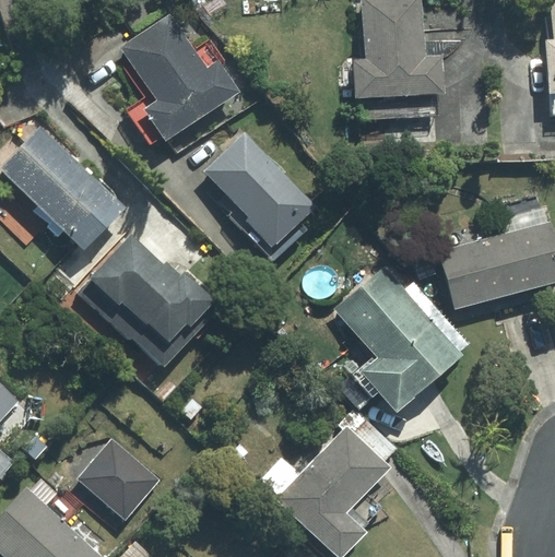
[(440,123),(440,94),(443,94),(443,56),(425,56),(424,0),(361,0),(362,56),(353,56),(354,95),(357,95),(357,125),(440,123)]
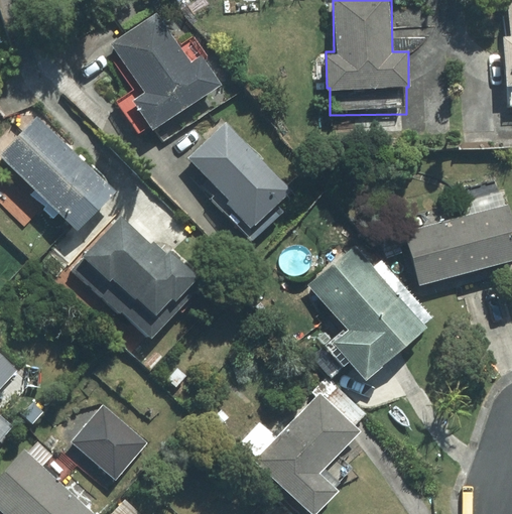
[(509,105),(511,105),(511,0),(510,0),(510,35),(502,35),(501,84),(509,85),(509,105)]
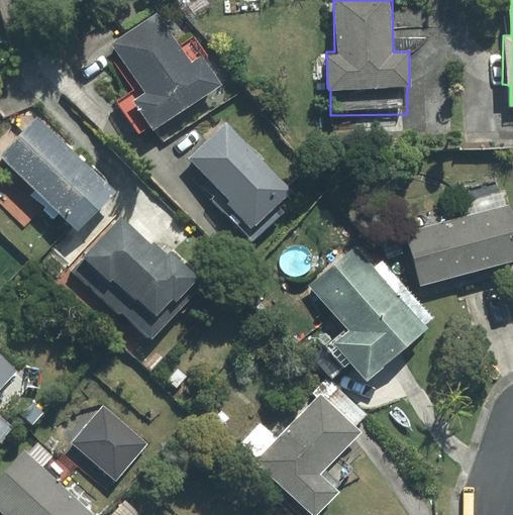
[(216,83),(196,56),(190,60),(155,14),(107,50),(143,96),(132,105),(152,132),(216,83)]
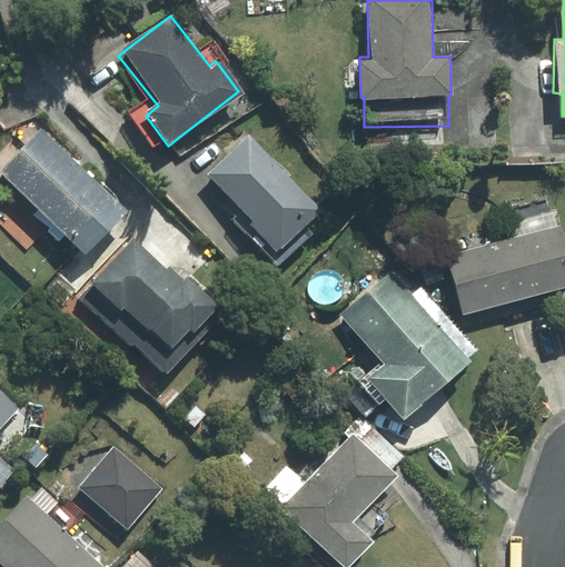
[(41,126),(0,167),(0,173),(83,257),(127,212),(41,126)]
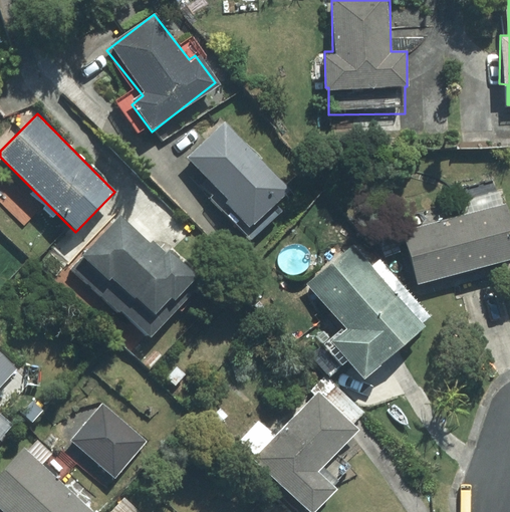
[(225,120),(186,155),(250,227),(289,193),(225,120)]
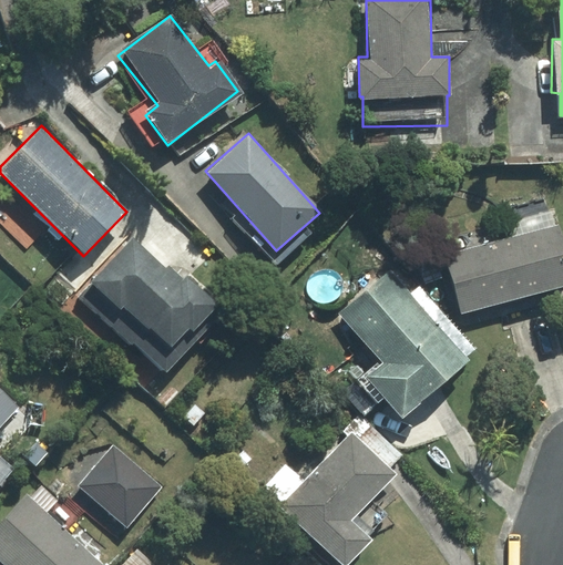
[(513,235),(444,253),(460,314),(562,288),(562,230),(558,211),(510,223),(513,235)]
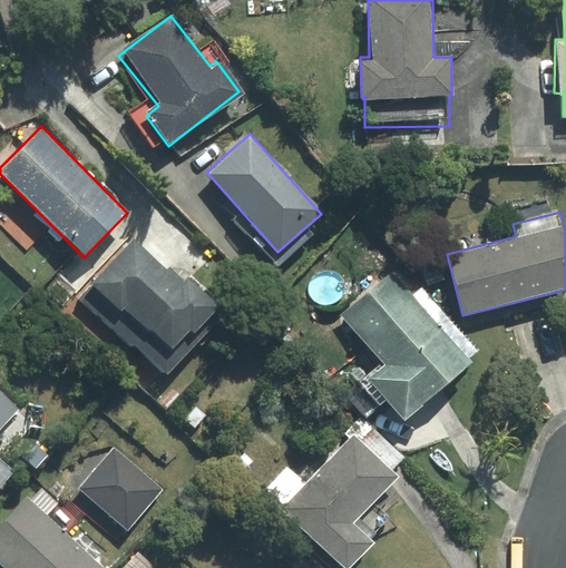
[(179,362),(172,354),(167,350),(184,332),(189,336),(215,309),(172,266),(167,271),(133,237),(78,295),(164,378),(179,362)]
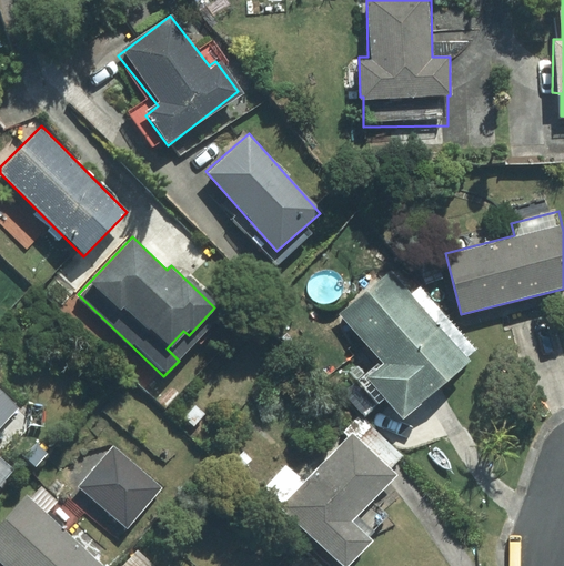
[(363,377),(402,420),(469,357),(432,319),(443,307),(424,285),(412,296),(385,269),(340,312),(383,359),(363,377)]
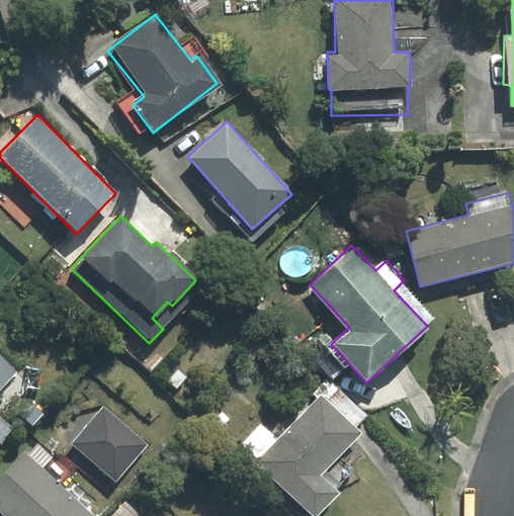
[(0,440),(12,429),(0,416),(0,394),(21,373),(0,351),(0,440)]
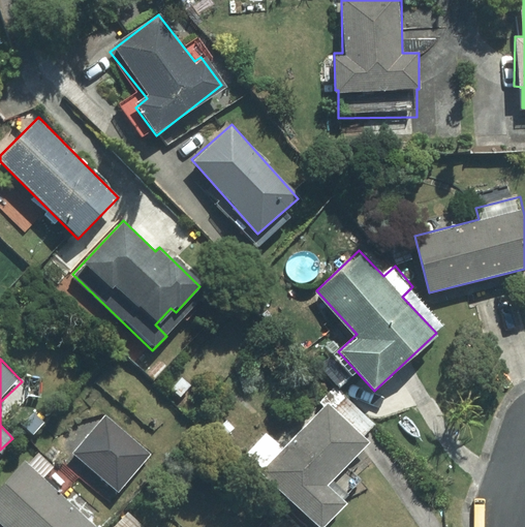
[(342,389),(329,402),(363,436),(376,423),(342,389)]
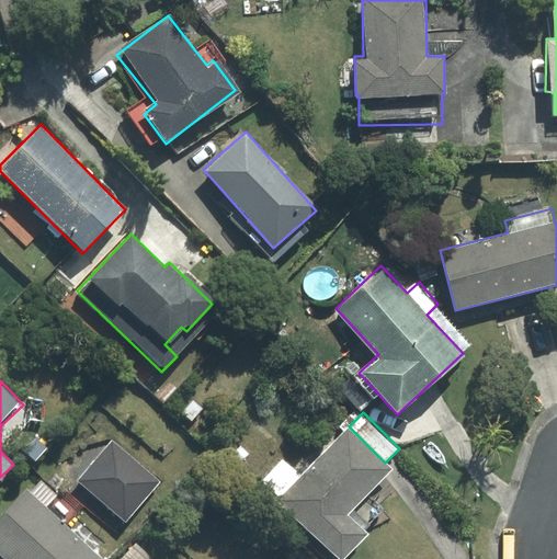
[(276,501),(334,558),(339,558),(368,531),(351,512),(393,470),(385,463),(349,426),(299,476),(282,459),(261,480),(280,498),(276,501)]
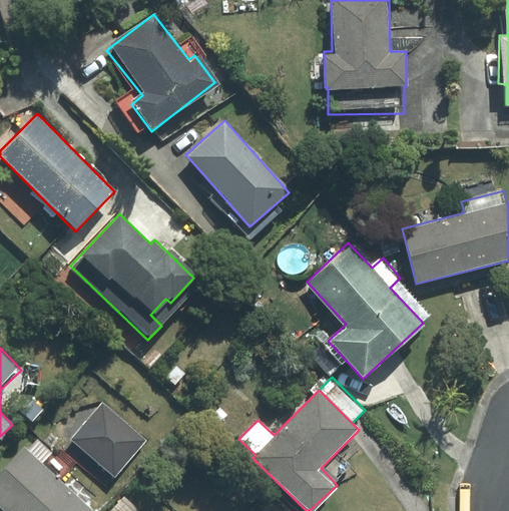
[(101,401),(70,438),(117,476),(147,438),(101,401)]
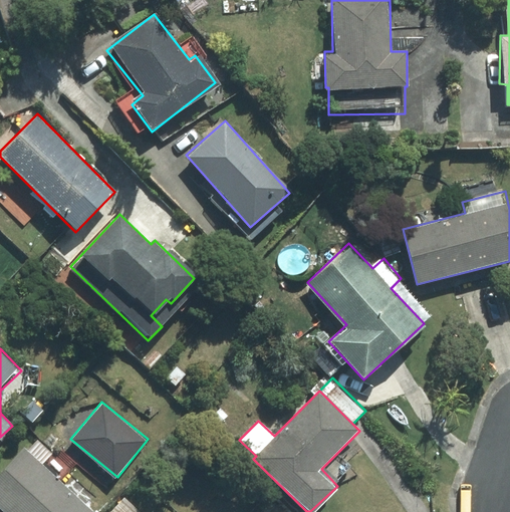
[(0,473),(0,511),(88,511),(91,509),(43,465),(53,454),(37,439),(28,449),(25,446),(0,473)]
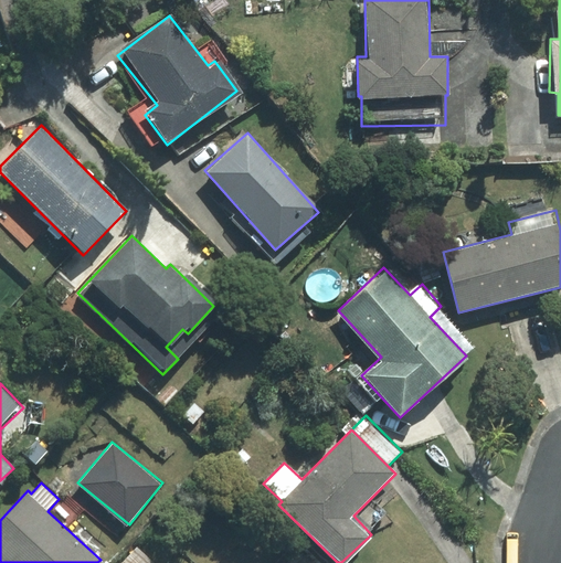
All buildings are outlined.
